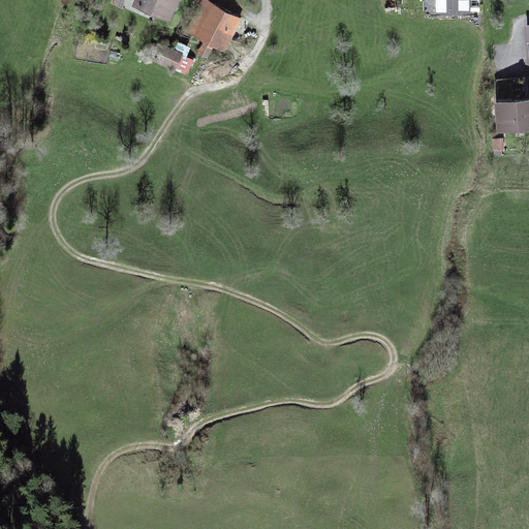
[(165,20),(173,0),(137,0),(134,7),(165,20)]
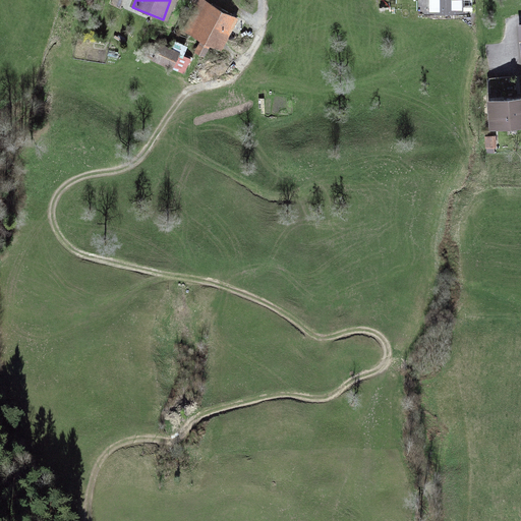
[(222,52),(239,19),(203,0),(185,33),(222,52)]
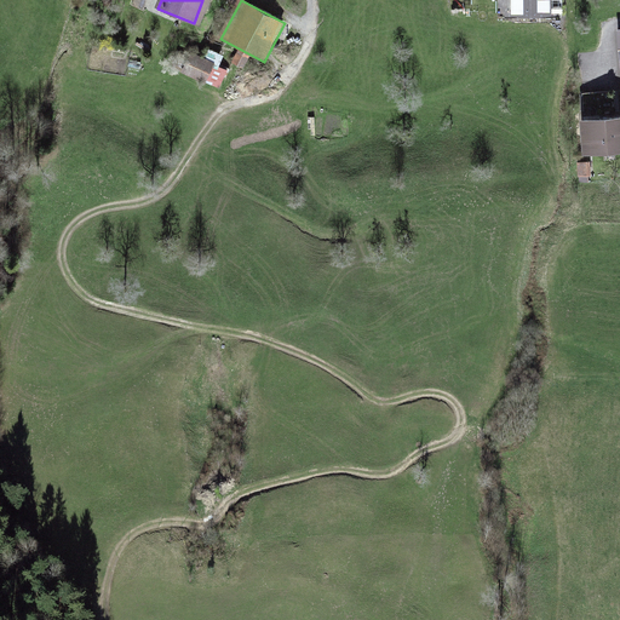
[(551,0),(511,0),(512,16),(552,16),(551,0)]
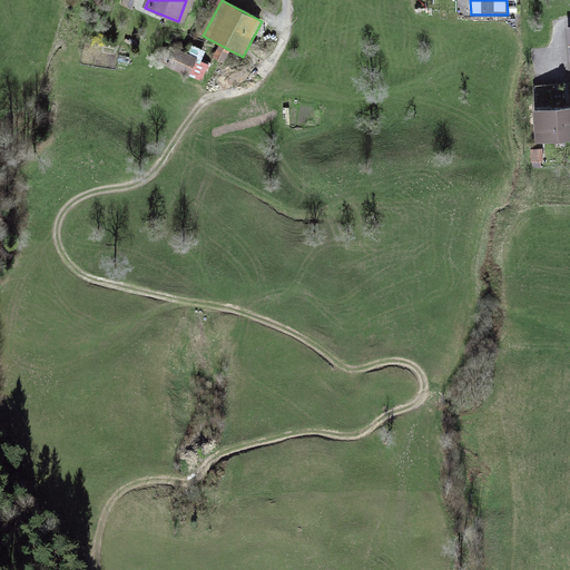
[(190,75),(196,60),(175,51),(169,66),(190,75)]
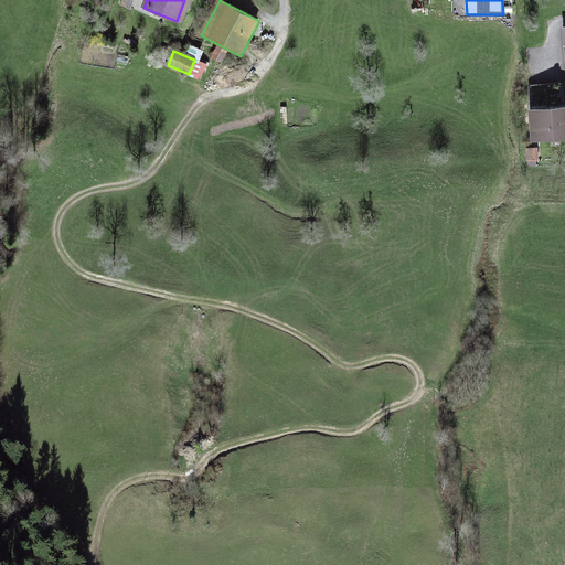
[(564,138),(564,105),(529,109),(532,141),(564,138)]
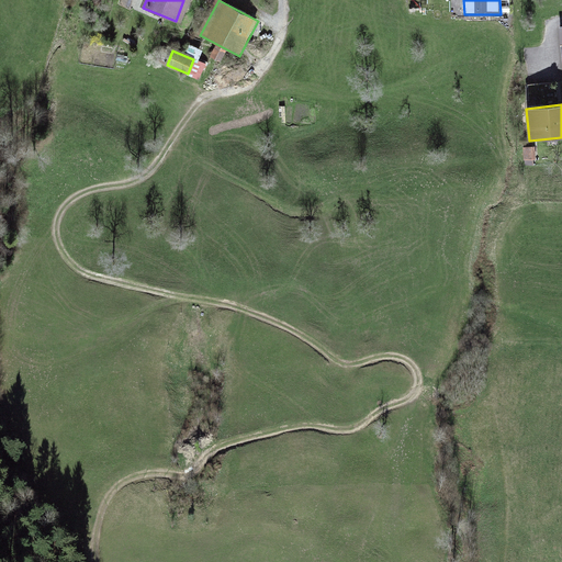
[(534,142),(523,144),(526,161),(538,158),(534,142)]
